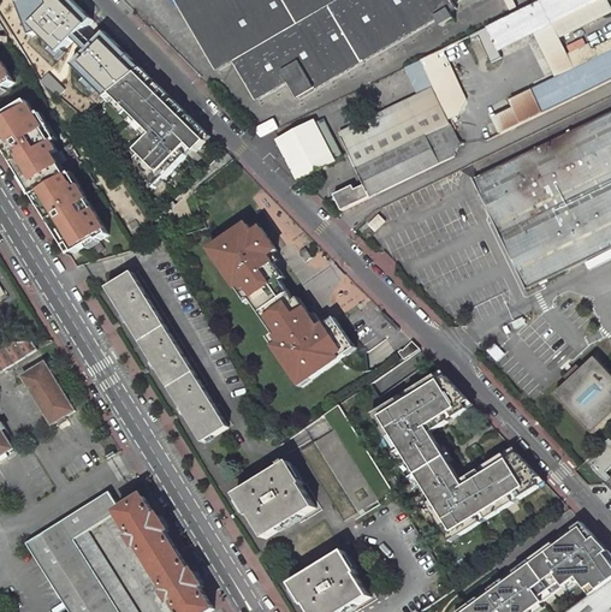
[(13,0),(29,34),(36,31),(57,54),(92,19),(71,0),(13,0)]
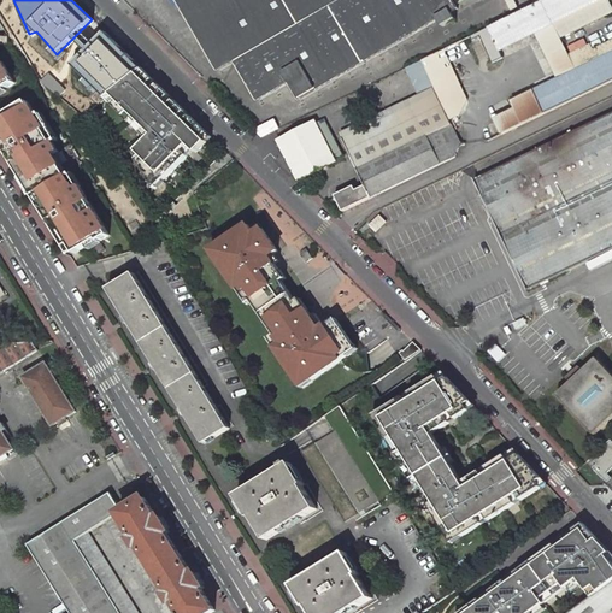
[(174,0),(194,35),(211,24),(253,98),(284,81),(295,98),(434,19),(439,27),(451,19),(446,12),(452,9),(447,0),(174,0)]
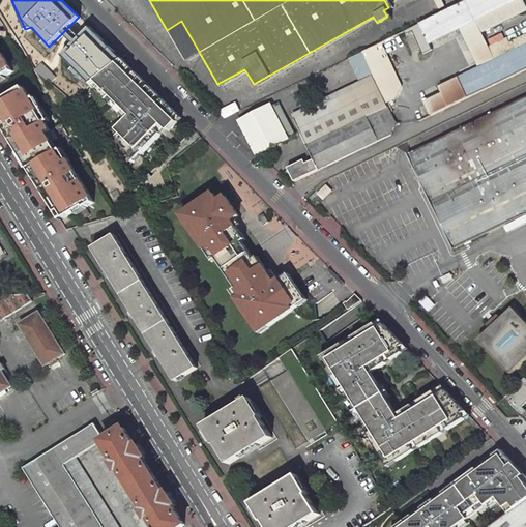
[(467,0),(400,32),(402,36),(408,33),(418,55),(428,51),(425,44),(437,37),(455,28),(469,21),(475,34),(523,10),(518,0),(467,0)]
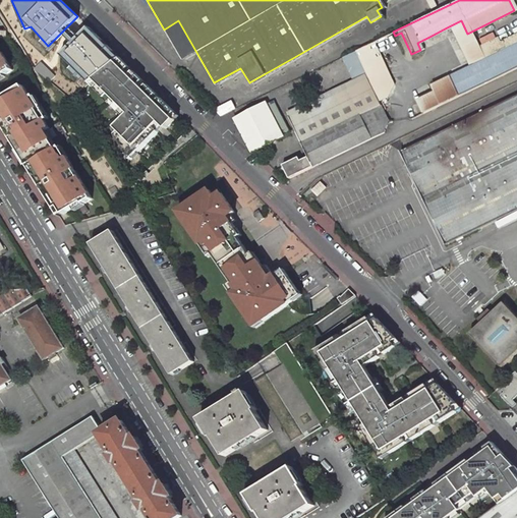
[(480,63),(474,48),(467,34),(461,20),(447,27),(467,69),(480,63)]
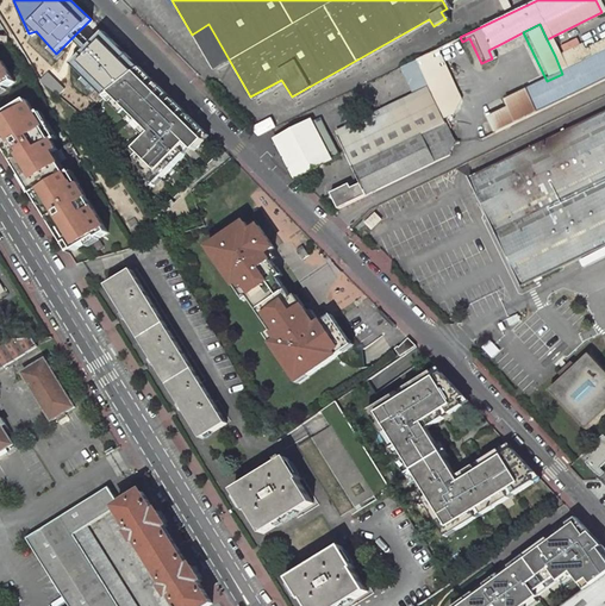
[(137,64),(98,30),(69,61),(101,93),(107,88),(137,64)]
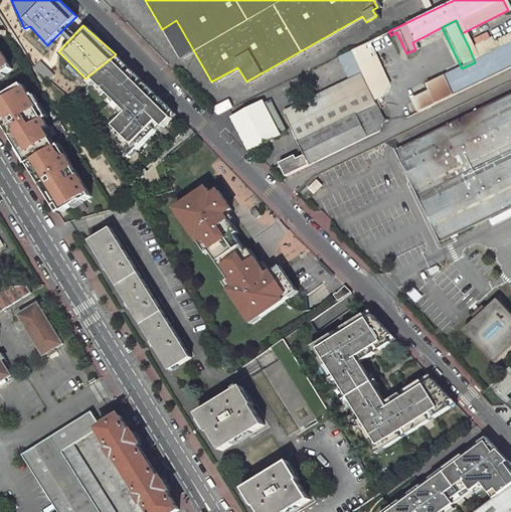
[(412,114),(510,66),(510,33),(490,43),(488,39),(469,47),(475,62),(462,68),(422,87),(426,94),(407,102),(412,114)]
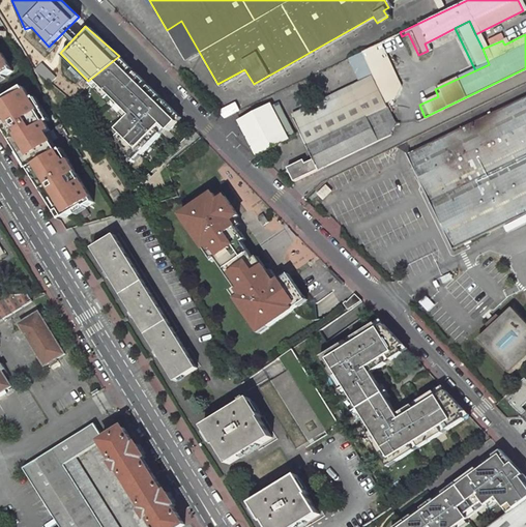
[(357,48),(372,80),(381,100),(390,96),(397,84),(375,39),(357,48)]
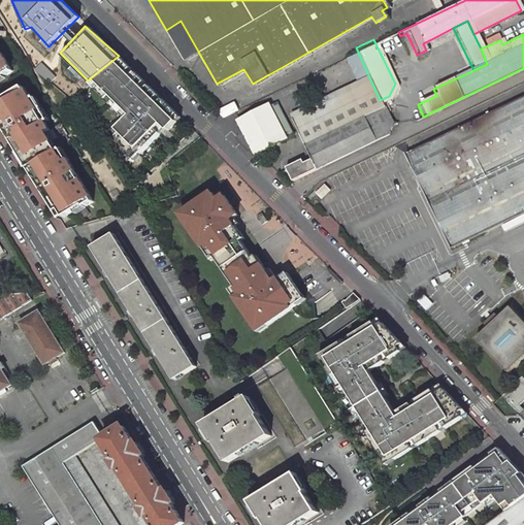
[(119,56),(93,76),(98,83),(94,87),(103,96),(107,92),(116,101),(111,105),(124,117),(113,126),(118,130),(113,134),(125,153),(131,148),(136,152),(157,130),(153,127),(158,122),(162,125),(164,128),(173,119),(170,116),(174,111),(119,56)]
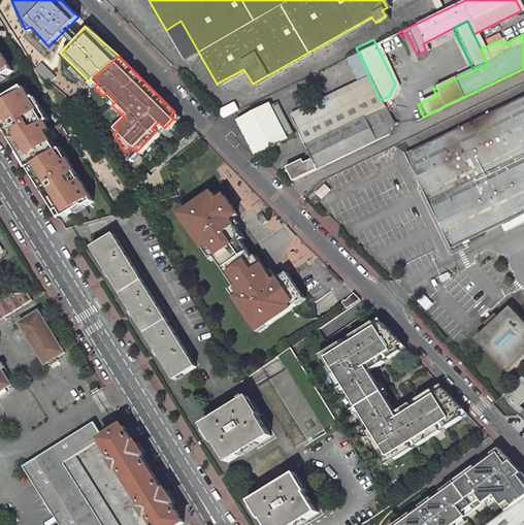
[(98,83),(93,76),(88,80),(94,87),(98,83)]
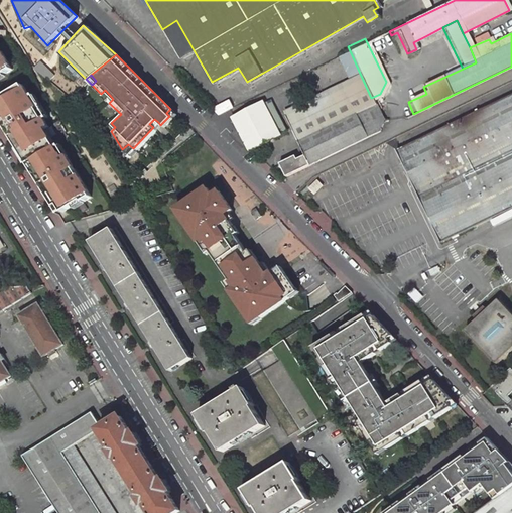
[(282,115),(301,154),(293,158),(291,154),(274,162),(281,175),(364,137),(353,113),(374,104),(371,98),(362,78),(282,115)]
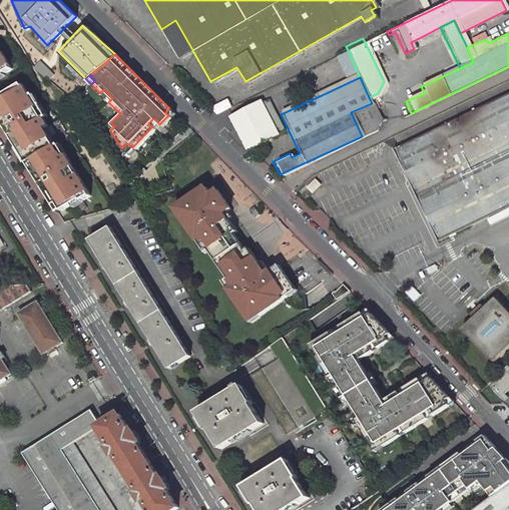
[(0,122),(7,132),(5,133),(33,176),(35,175),(43,186),(41,188),(51,202),(54,199),(59,206),(69,199),(68,198),(77,192),(79,196),(87,190),(61,151),(58,153),(40,127),(44,125),(17,84),(3,93),(6,96),(1,99),(0,98),(0,122)]
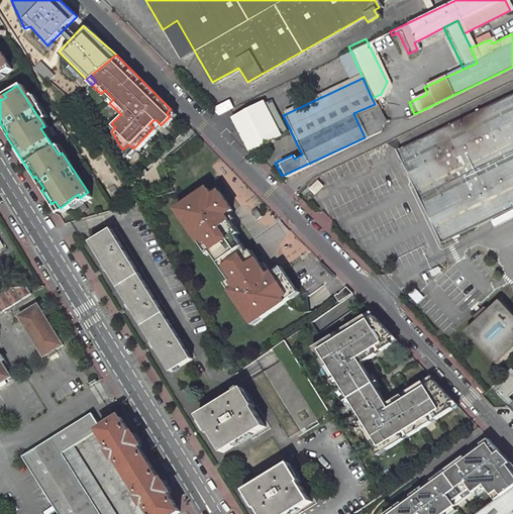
[(101,94),(109,103),(113,99),(105,90),(101,94)]
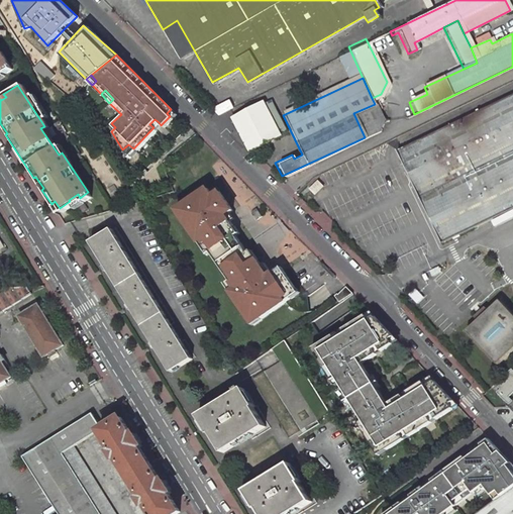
[(89,101),(81,93),(79,96),(87,103),(89,101)]
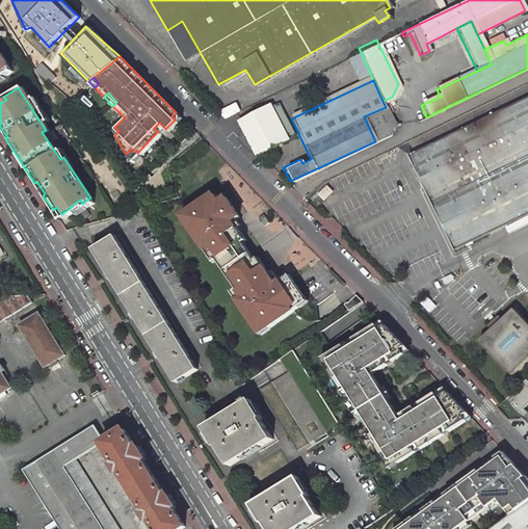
[(527,97),(406,154),(451,249),(527,213),(527,97)]
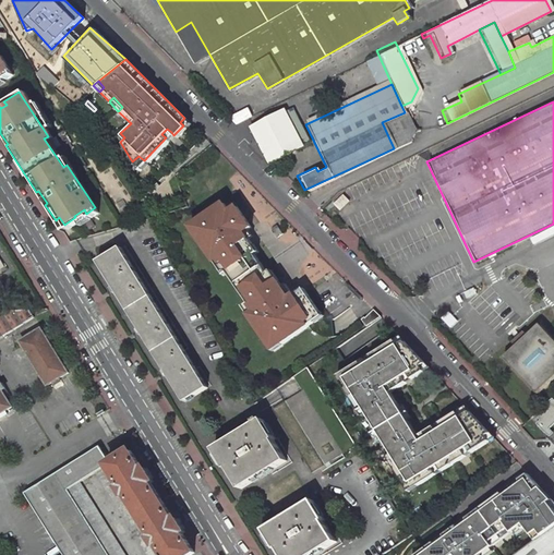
[(241,109),(226,116),(229,122),(230,124),(244,118),(241,109)]
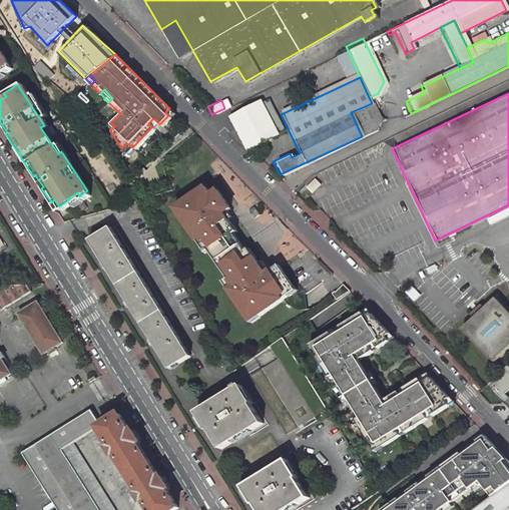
[(230,116),(245,149),(275,135),(269,123),(276,119),(269,103),(261,107),(259,103),(230,116)]
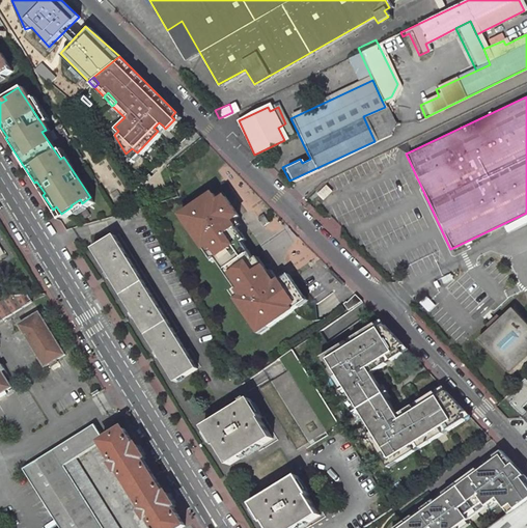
[(385,107),(363,116),(375,141),(388,135),(393,126),(386,107),(385,107)]
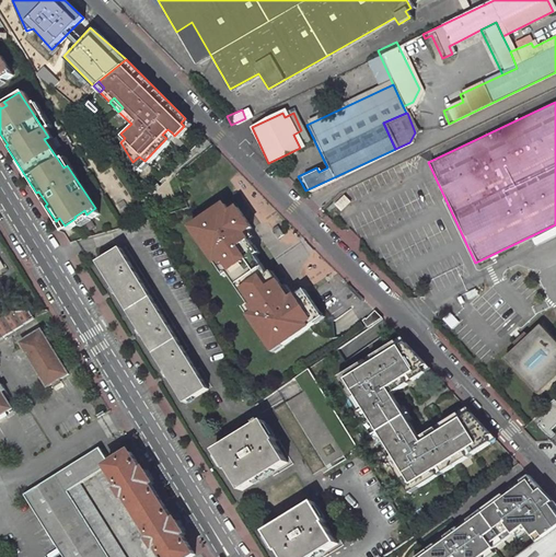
[(162,135),(166,138),(172,132),(168,129),(162,135)]
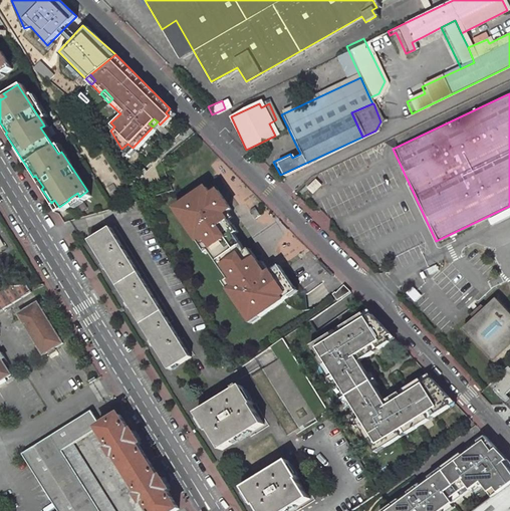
[(269,123),(275,136),(282,132),(276,119),(269,123)]
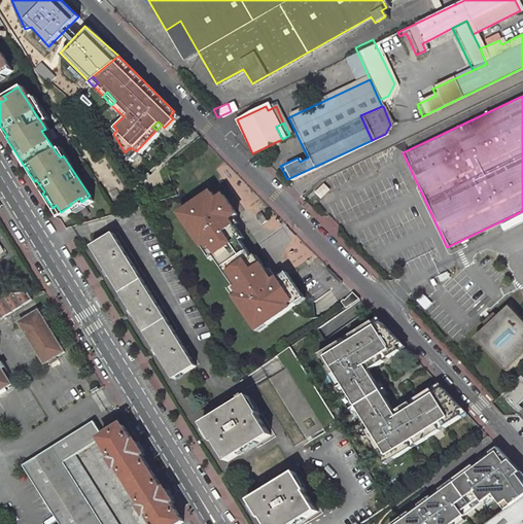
[(129,159),(136,151),(131,147),(125,152),(129,159)]
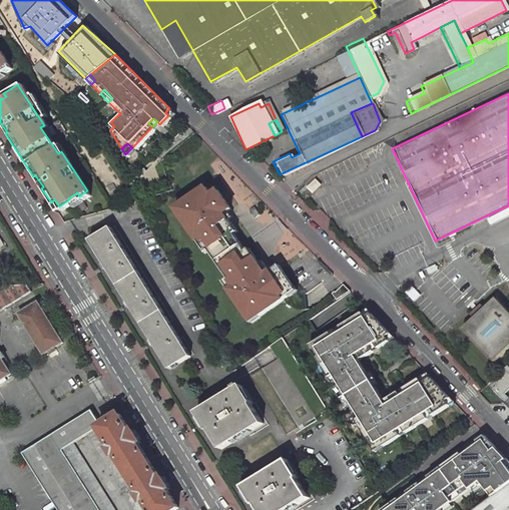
[(132,169),(128,165),(123,170),(128,174),(132,169)]
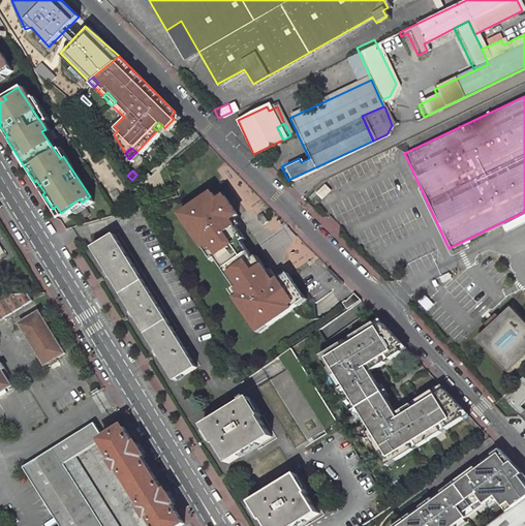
[(145,171),(139,177),(141,180),(147,173),(145,171)]
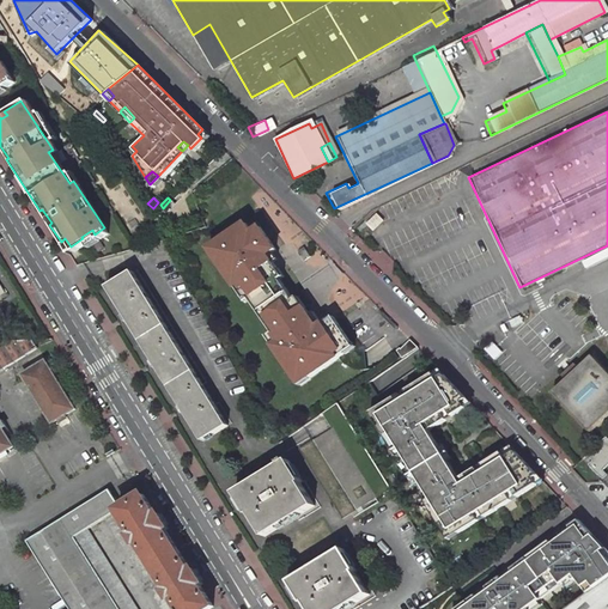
[(366,230),(376,220),(370,213),(360,224),(366,230)]
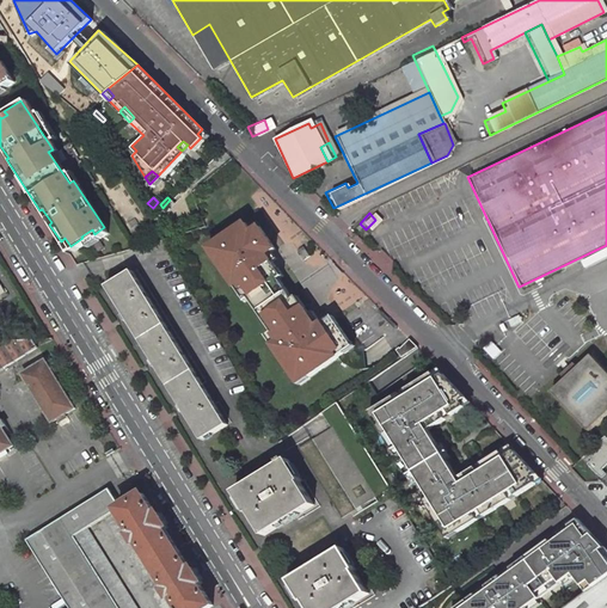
[(253,223),(247,215),(240,220),(246,229),(253,223)]
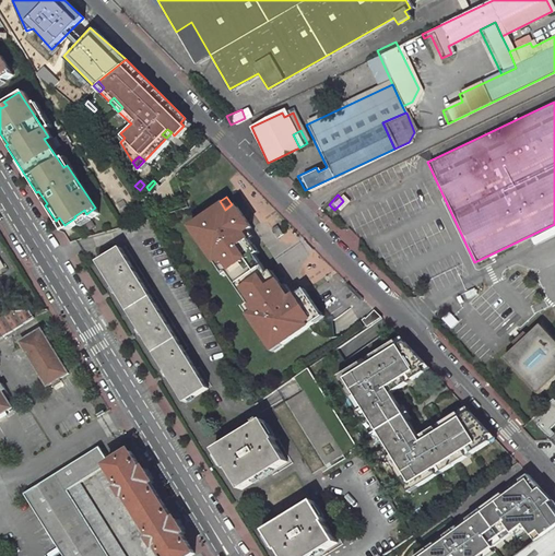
[(195,223),(188,228),(210,260),(213,258),(222,270),(231,283),(244,300),(250,309),(245,314),(267,344),(275,339),(278,342),(309,319),(307,316),(316,310),(298,286),(285,295),(272,278),(269,280),(262,271),(250,252),(245,246),(248,243),(239,231),(247,225),(232,204),(225,210),(220,201),(193,220),(195,223)]
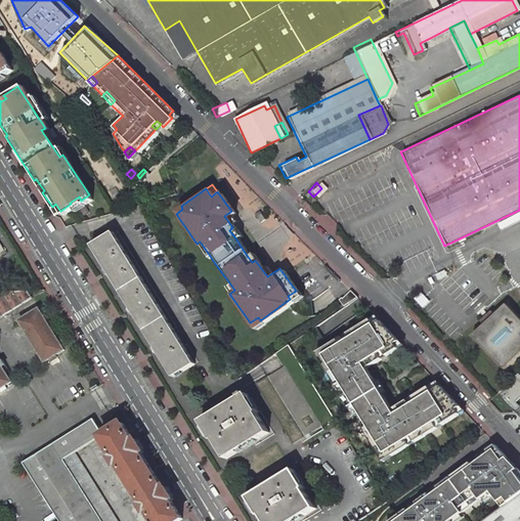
[(55,204),(52,207),(56,214),(60,211),(55,204)]
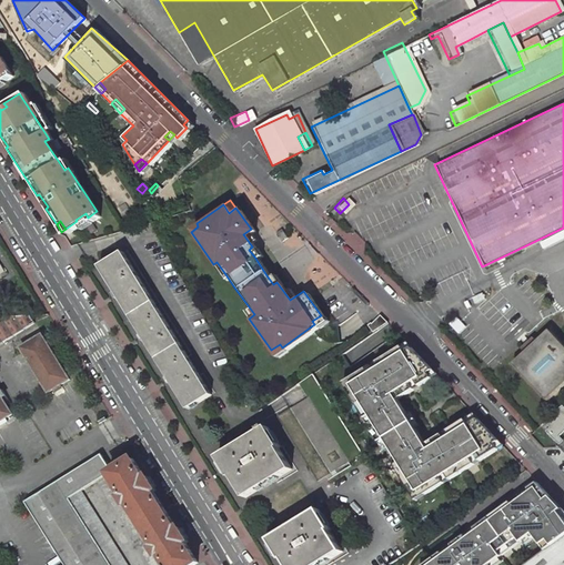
[(195,222),(188,228),(191,232),(198,226),(197,223),(195,222)]
